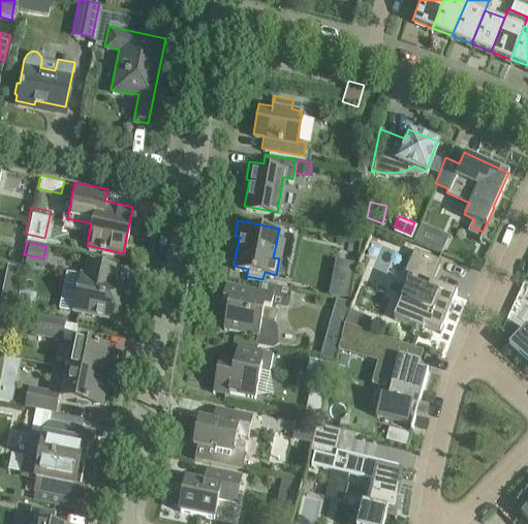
[(413,246),(404,269),(411,272),(393,315),(422,328),(423,322),(439,330),(456,289),(431,279),(440,257),(413,246)]
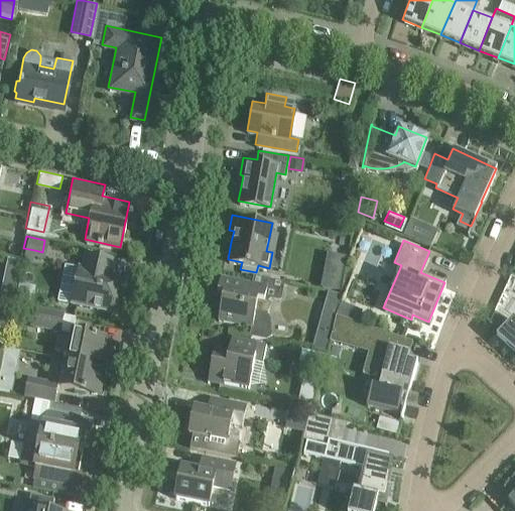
[(12,285),(18,254),(7,252),(1,283),(12,285)]
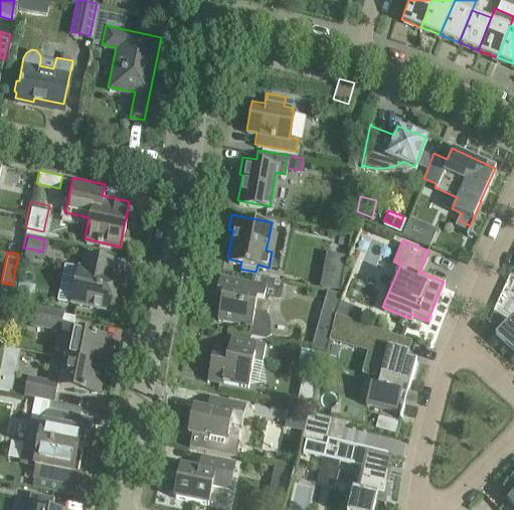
[(59,282),(56,298),(71,301),(111,309),(116,285),(118,273),(111,272),(113,258),(86,252),(82,265),(78,264),(78,265),(74,285),(59,282)]
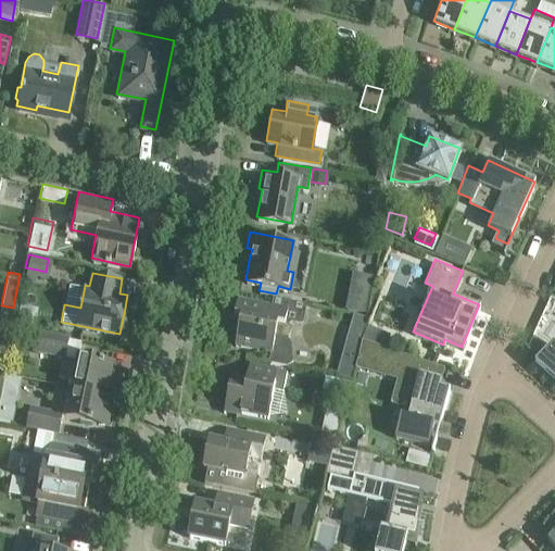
[(287,305),(237,296),(234,312),(239,313),(234,342),(269,349),(267,360),(286,363),(290,360),(289,340),(285,334),(289,332),(290,325),(288,321),(284,321),(287,305)]
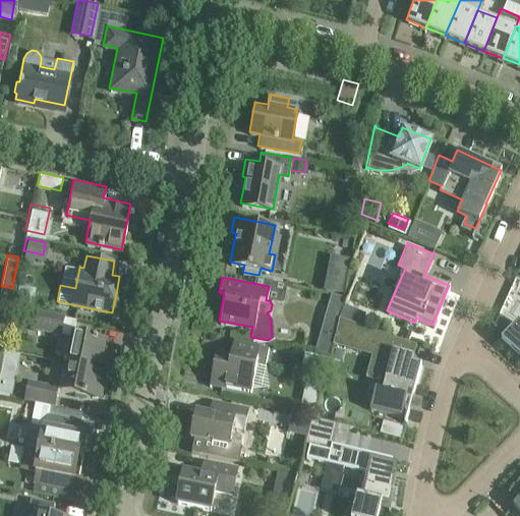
[(325,277),(323,287),(341,290),(343,281),(325,277)]
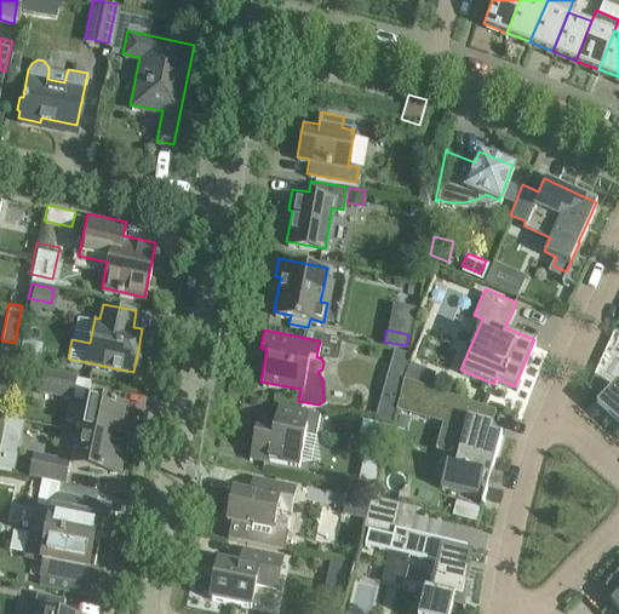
[(1,340),(0,346),(0,356),(11,360),(15,343),(1,340)]
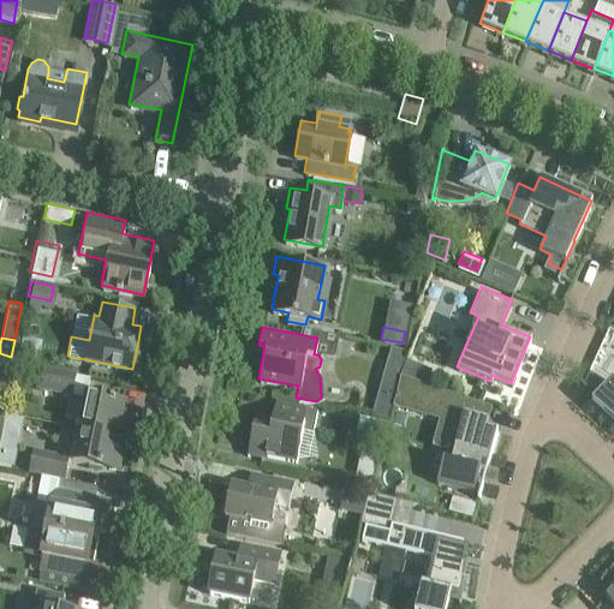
[(73,370),(40,363),(36,383),(69,390),(73,370)]
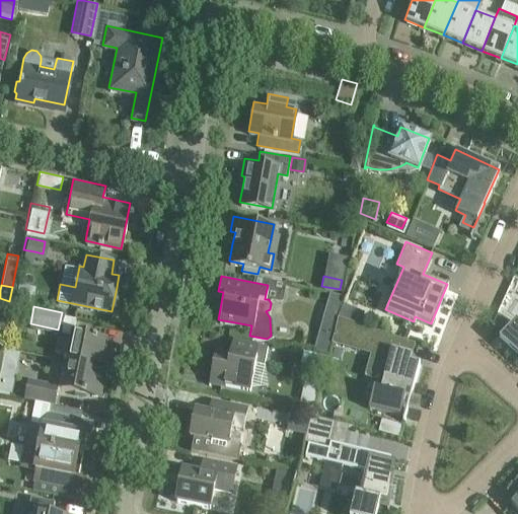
[(498,337),(517,354),(517,320),(515,318),(498,337)]
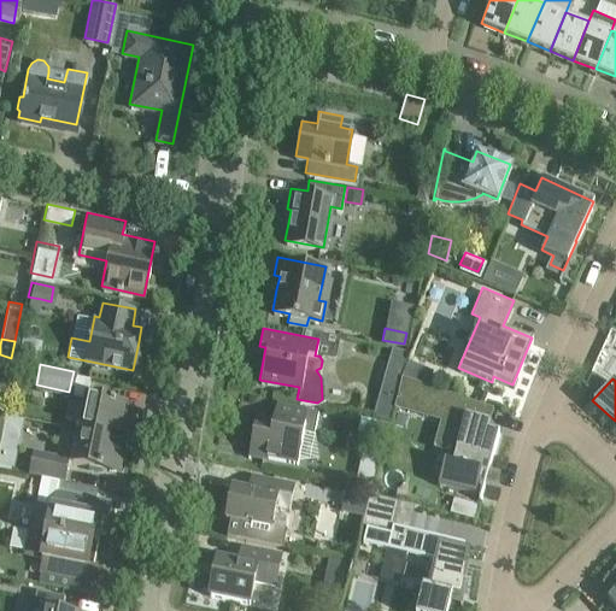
[(462,394),(434,386),(430,403),(458,410),(462,394)]
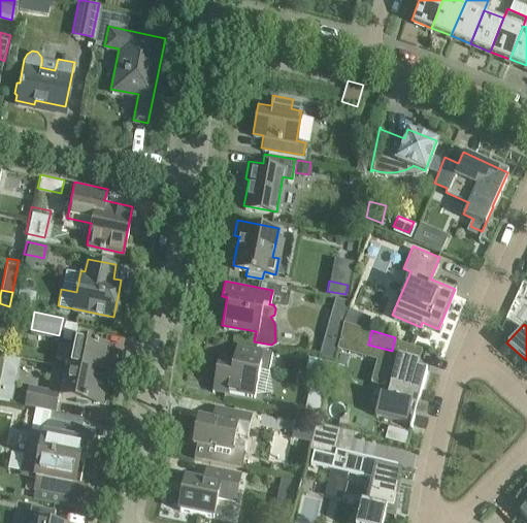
[(72,336),(66,364),(104,372),(110,345),(72,336)]
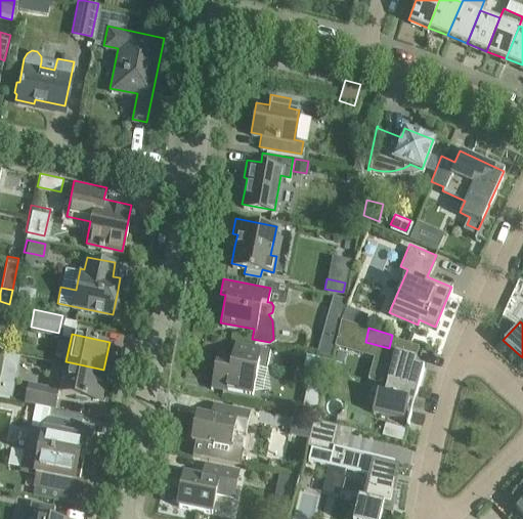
[(234,340),(230,355),(216,352),(210,382),(252,390),(257,364),(265,365),(269,347),(234,340)]
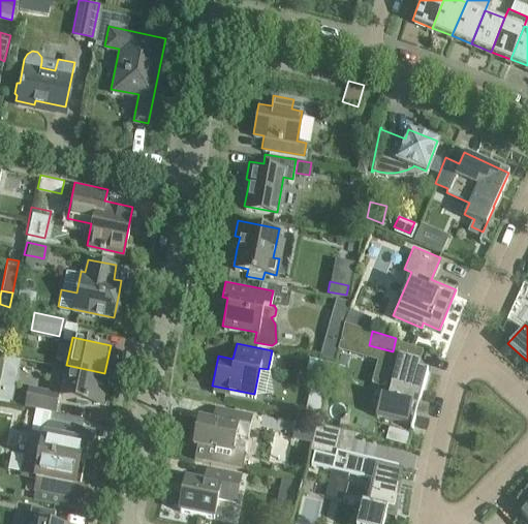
[(383,380),(374,412),(407,422),(415,390),(420,391),(418,395),(420,395),(427,368),(416,365),(418,359),(398,353),(391,381),(383,380)]
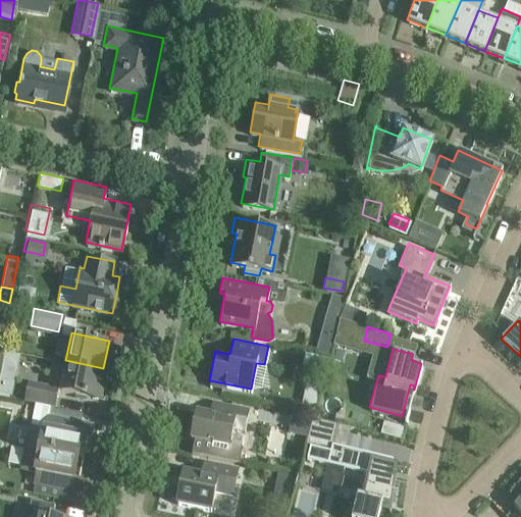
[(314,351),(310,364),(324,367),(328,354),(314,350),(314,351)]
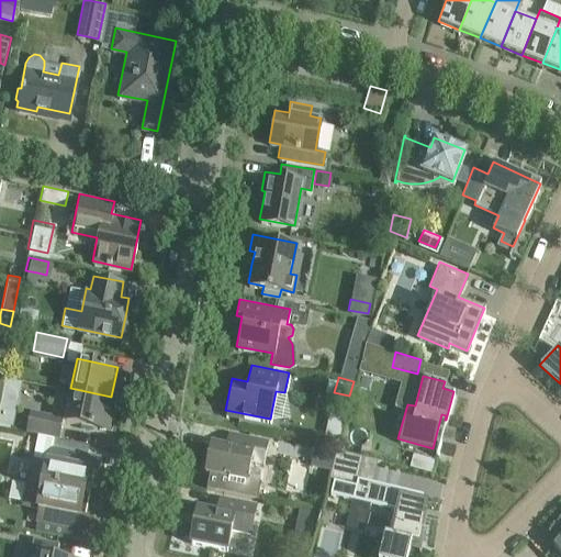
[(111,397),(70,388),(65,419),(105,427),(111,397)]
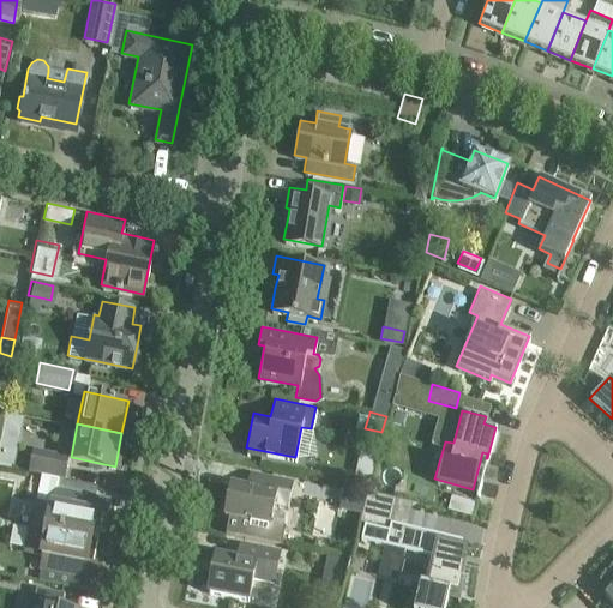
[(0,461),(13,464),(17,444),(0,440),(0,461)]
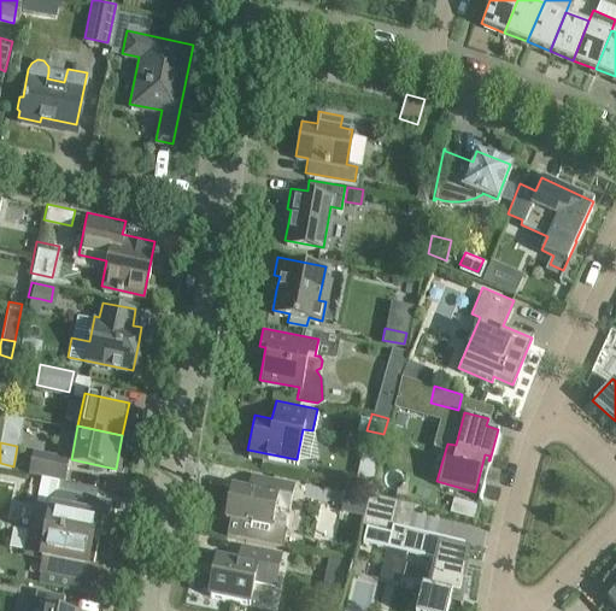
[(30,469),(62,475),(66,457),(34,450),(30,469)]
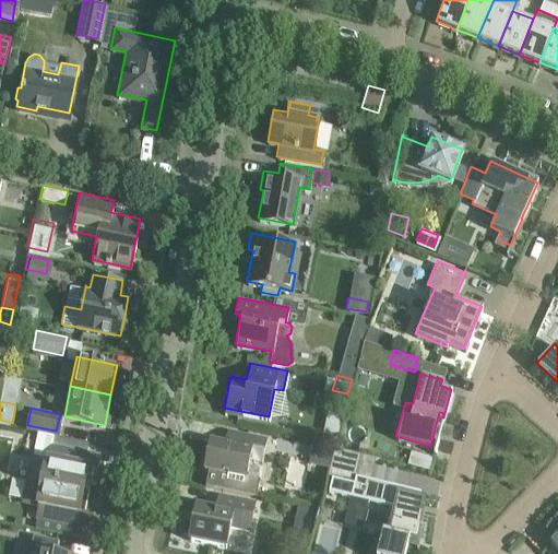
[(256,493),(259,476),(245,473),(248,458),(261,460),(266,436),(227,427),(224,440),(209,437),(203,467),(216,469),(213,484),(256,493)]
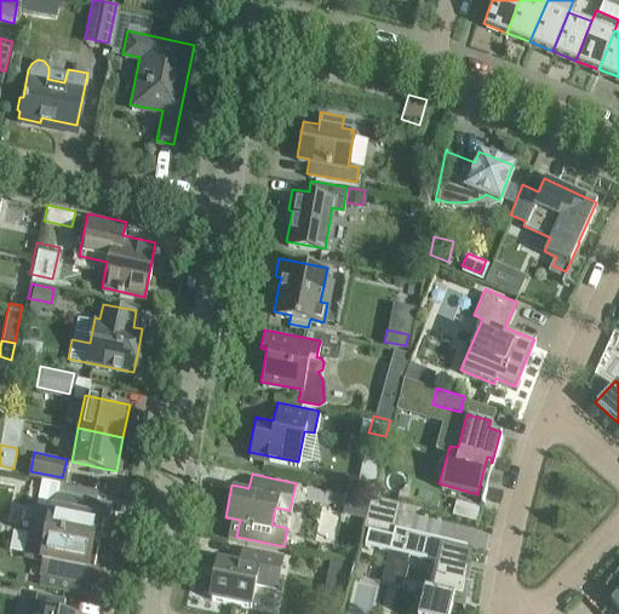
[(50,504),(50,505),(43,503),(41,503),(40,503),(38,504),(36,504),(36,505),(35,506),(34,508),(34,509),(30,527),(92,540),(97,515),(107,517),(110,501),(55,489),(52,504),(50,504)]
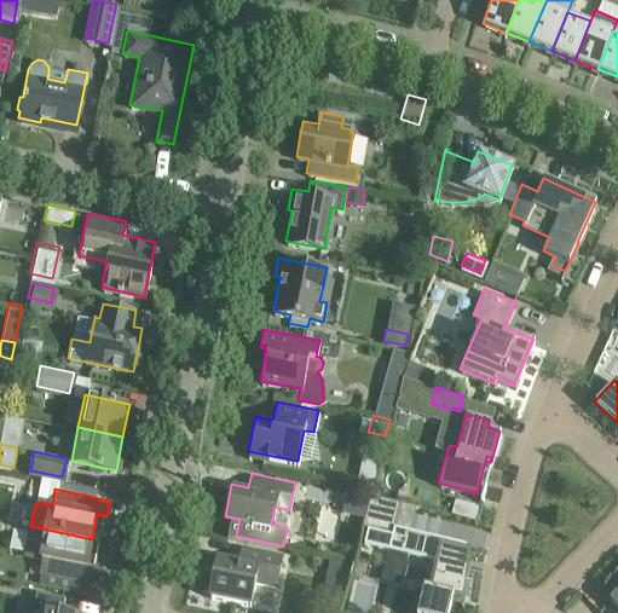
[(460,562),(465,542),(394,525),(400,499),(369,492),(359,525),(391,532),(387,547),(435,557),(428,588),(422,587),(416,612),(448,612),(452,595),(462,597),(461,606),(462,606),(469,562),(467,561),(467,565),(460,562)]
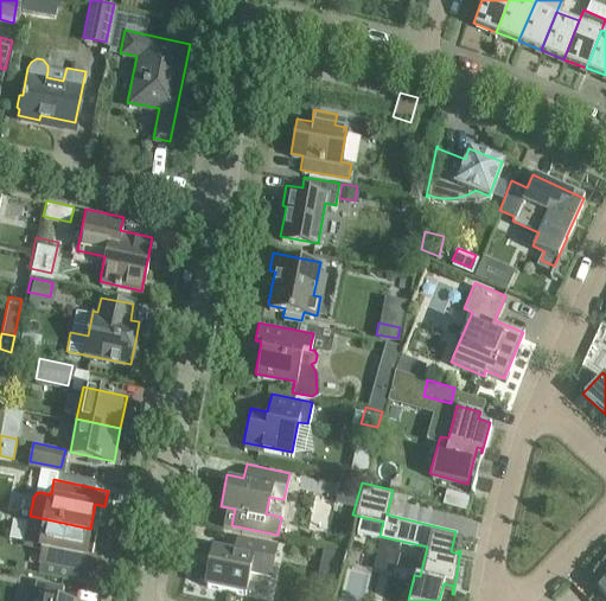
[(30,542),(31,542),(39,543),(39,544),(40,544),(37,558),(91,570),(95,555),(85,552),(90,529),(30,516),(26,534),(26,535),(26,536),(26,537),(27,538),(27,539),(29,541),(30,542)]
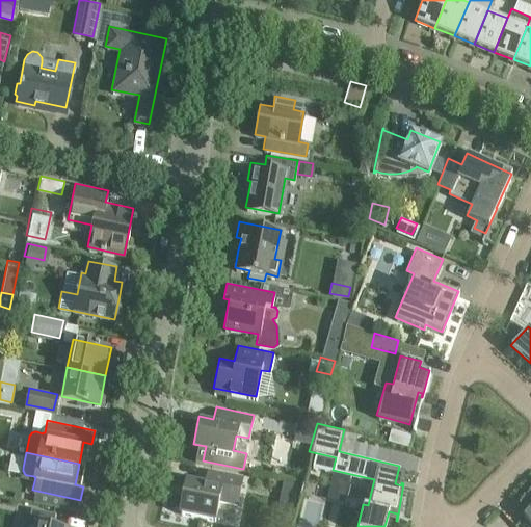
[(179,510),(214,518),(218,498),(236,501),(241,475),(208,468),(205,481),(186,477),(179,510)]
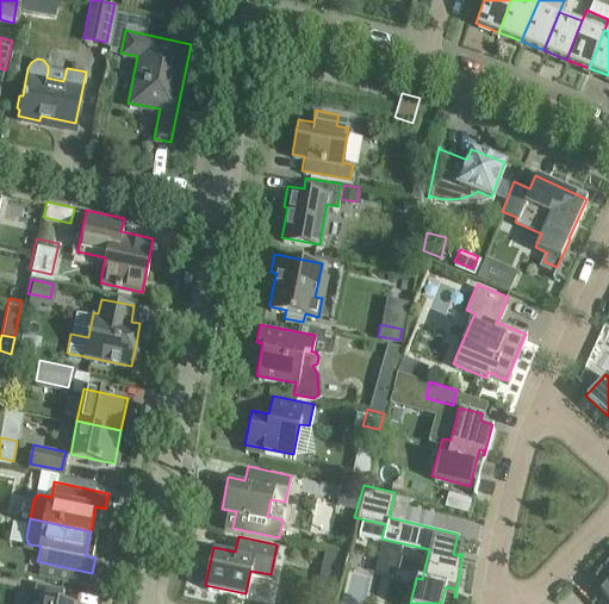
[(323,549),(317,580),(335,584),(341,553),(323,549)]
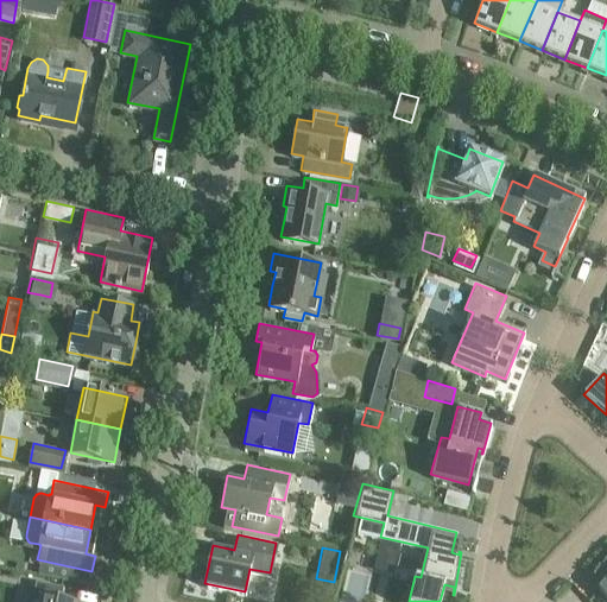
[(23,600),(21,601),(71,601),(59,600),(62,584),(35,578),(30,601),(23,600)]
